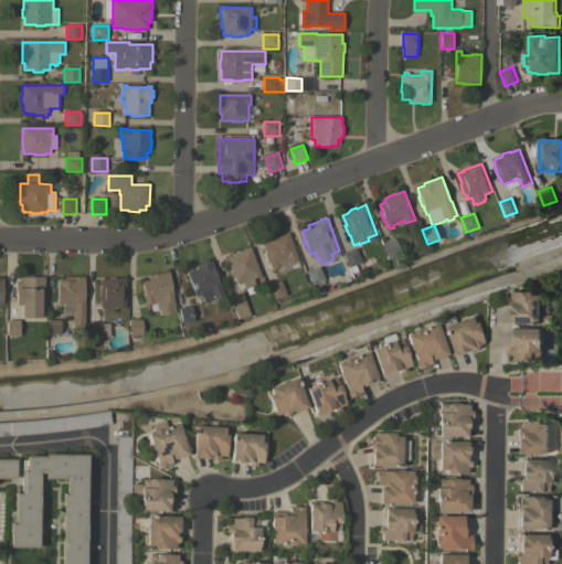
[(301,266),(293,269),(290,263),(278,267),(278,269),(273,272),(271,263),(269,264),(266,255),(267,254),(264,247),(266,246),(265,244),(273,241),(272,240),(273,240),(273,238),(281,235),(281,236),(290,233),(301,266)]
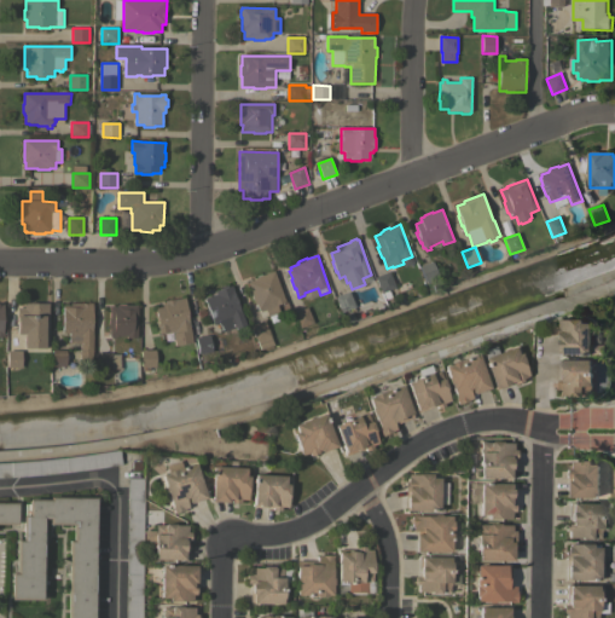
[(434,263),(439,278),(431,281),(433,283),(427,284),(421,267),(434,263)]
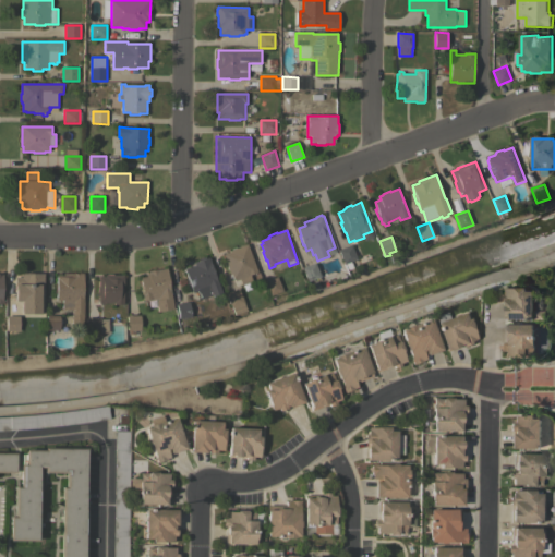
[(258,273),(251,276),(254,282),(243,286),(241,279),(236,281),(232,275),(231,275),(227,264),(228,264),(225,255),(232,252),(231,251),(249,244),(258,273)]
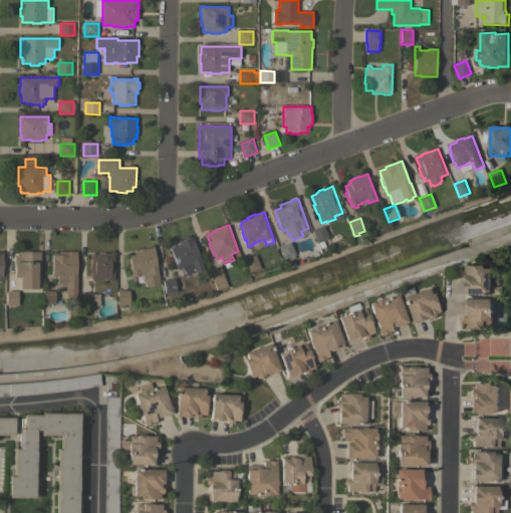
[(329,239),(317,244),(312,231),(324,226),(329,239)]
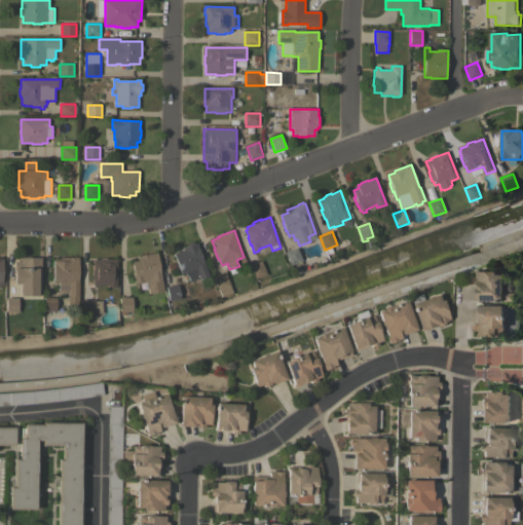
[(200,248),(199,248),(211,277),(202,280),(201,278),(191,282),(190,277),(188,277),(187,275),(183,276),(180,269),(179,270),(176,261),(178,261),(175,254),(184,251),(184,249),(198,242),(200,248)]
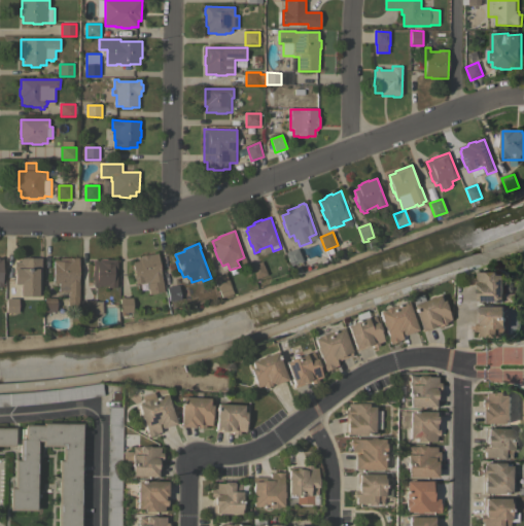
[(299,249),(303,263),(291,267),(286,253),(299,249)]
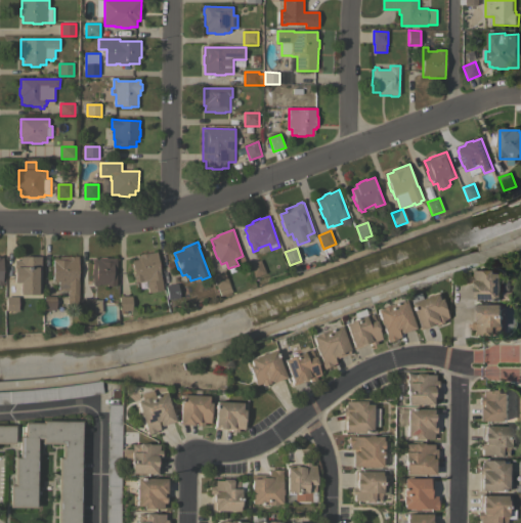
[(165,291),(149,294),(147,281),(136,282),(135,277),(134,277),(133,268),(134,268),(133,261),(138,260),(138,258),(141,257),(140,255),(158,252),(165,291)]
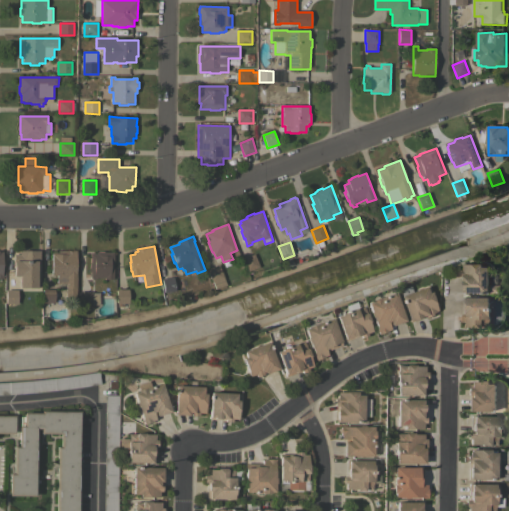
[(41,288),(38,288),(38,289),(21,289),(21,277),(15,277),(15,266),(13,266),(13,262),(15,262),(15,255),(21,255),(21,251),(41,251),(41,288)]
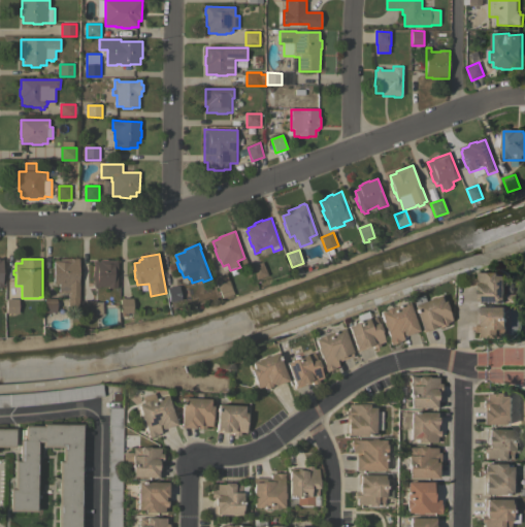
[(80,259),(80,322),(72,322),(72,309),(69,309),(69,297),(70,297),(70,294),(71,294),(71,293),(60,293),(60,285),(55,285),(55,261),(61,261),(61,259),(80,259)]
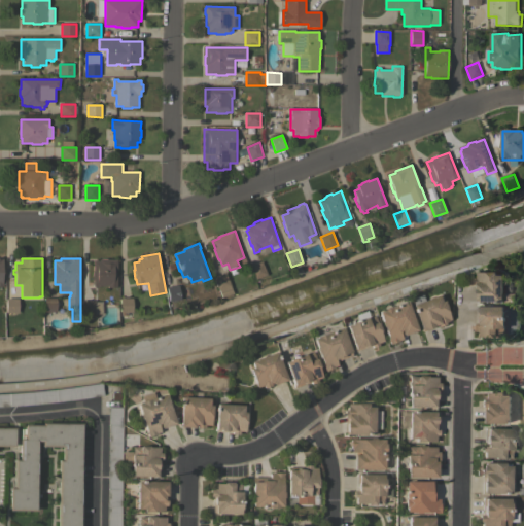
[(118,278),(121,278),(120,288),(109,288),(109,287),(100,286),(100,288),(96,288),(96,287),(95,287),(95,281),(94,281),(94,272),(95,272),(95,261),(101,261),(101,259),(118,260),(118,278)]
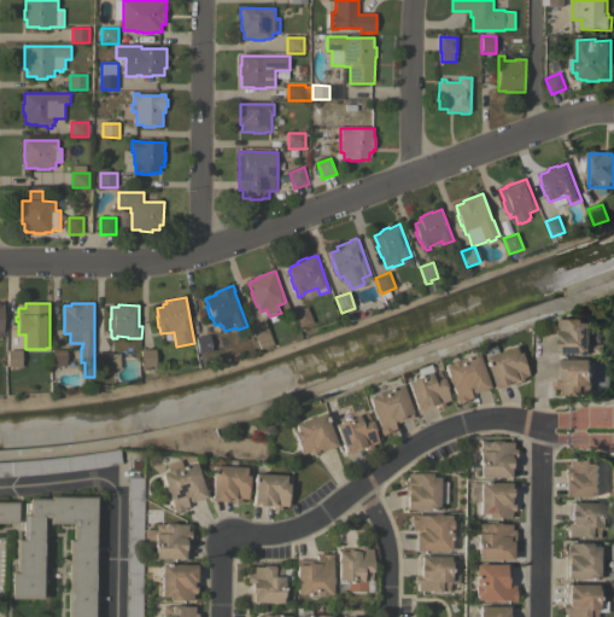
[(308,307),(314,322),(299,329),(293,313),(308,307)]
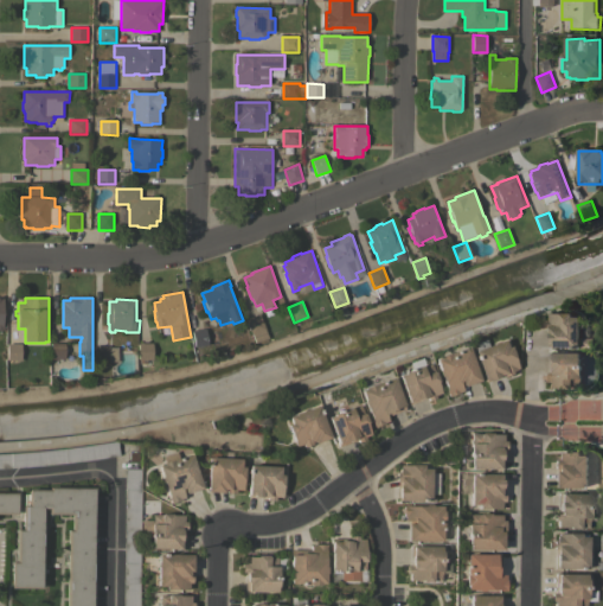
[(269,338),(255,344),(247,319),(261,314),(269,338)]
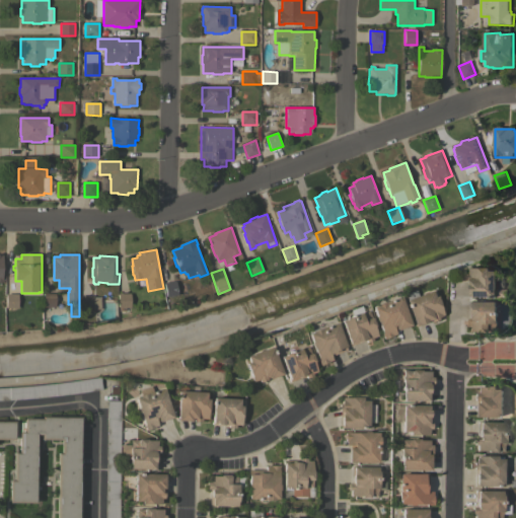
[(498,299),(471,298),(471,282),(468,282),(469,275),(472,275),(472,269),(492,270),(492,272),(499,272),(498,299)]
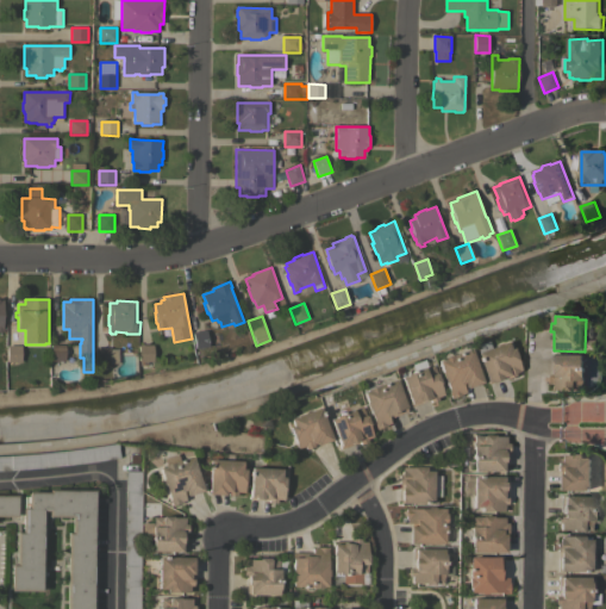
[(207,330),(211,347),(198,349),(194,333),(207,330)]
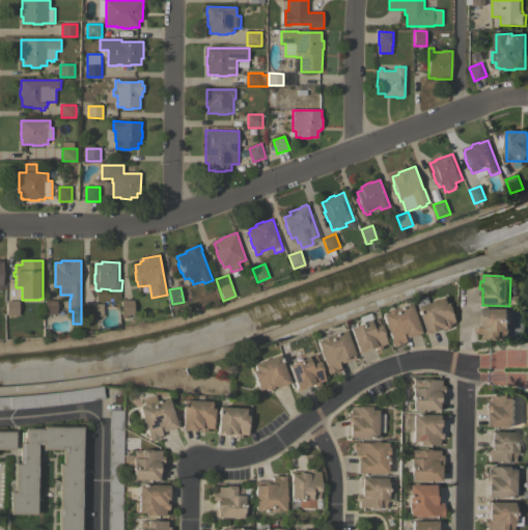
[(446,305),(448,304),(455,323),(454,324),(454,325),(450,326),(451,328),(444,331),(443,328),(439,330),(427,334),(417,308),(444,298),(446,305)]
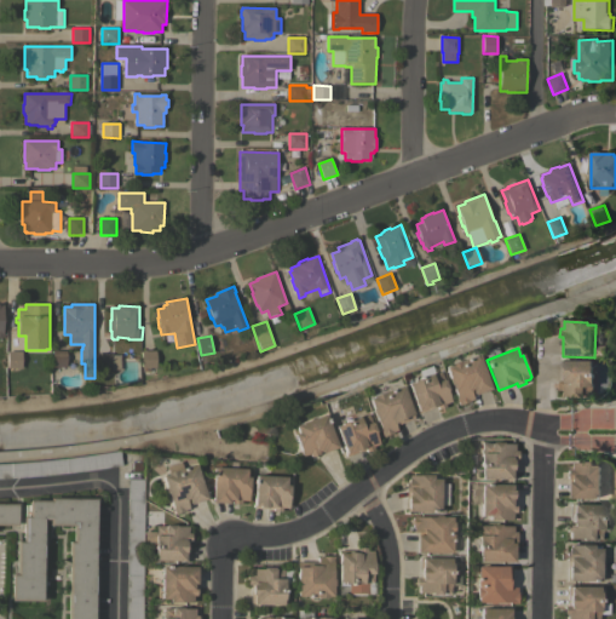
[(9,351),(23,351),(23,370),(9,368),(9,351)]
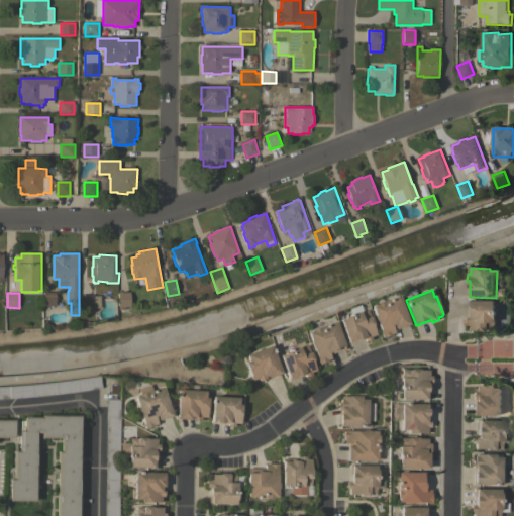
[(57,293),(57,306),(44,306),(44,293),(57,293)]
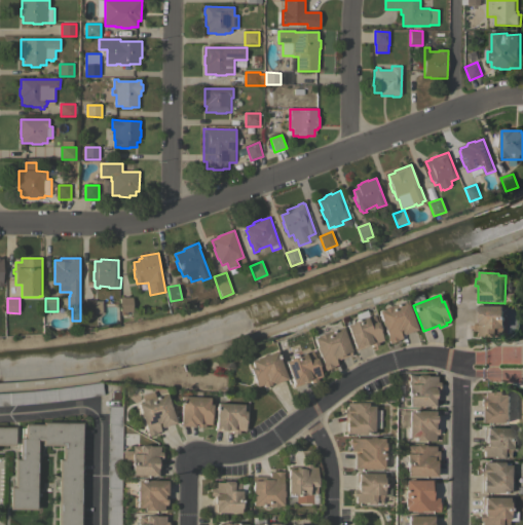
[(134,312),(121,312),(121,298),(134,298),(134,312)]
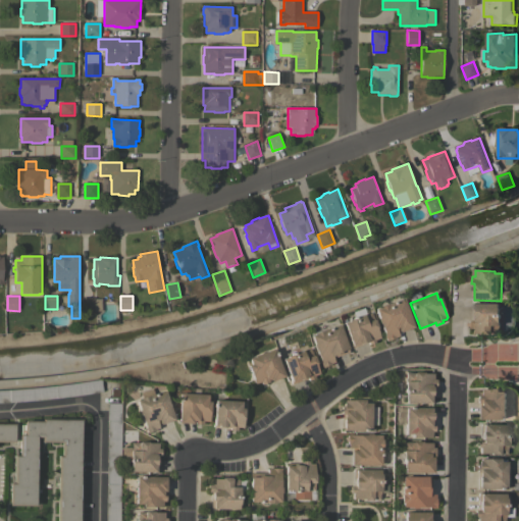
[(95,298),(95,299),(103,299),(103,312),(95,312),(82,312),(83,298),(95,298)]
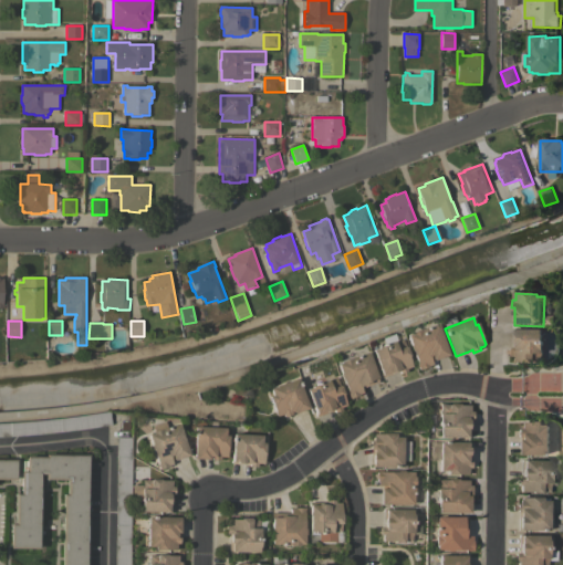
[(450,355),(436,361),(435,358),(431,359),(434,365),(430,366),(430,367),(421,372),(414,352),(413,352),(410,346),(412,345),(408,336),(413,335),(413,334),(427,328),(427,330),(439,325),(450,355)]
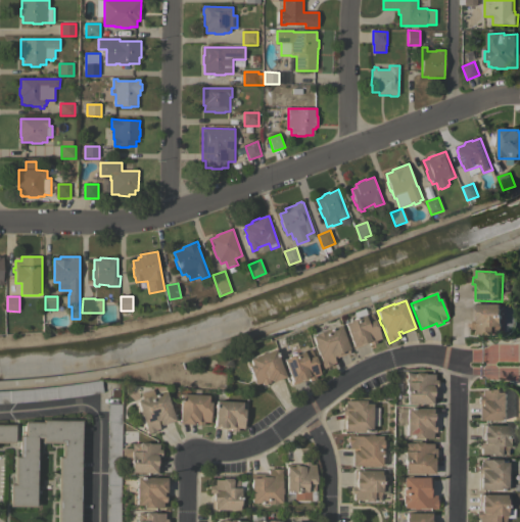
[(503,305),(503,310),(503,312),(511,312),(511,332),(504,332),(504,330),(503,330),(503,336),(485,336),(474,335),(474,330),(471,330),(471,321),(473,321),(473,305),(503,305)]
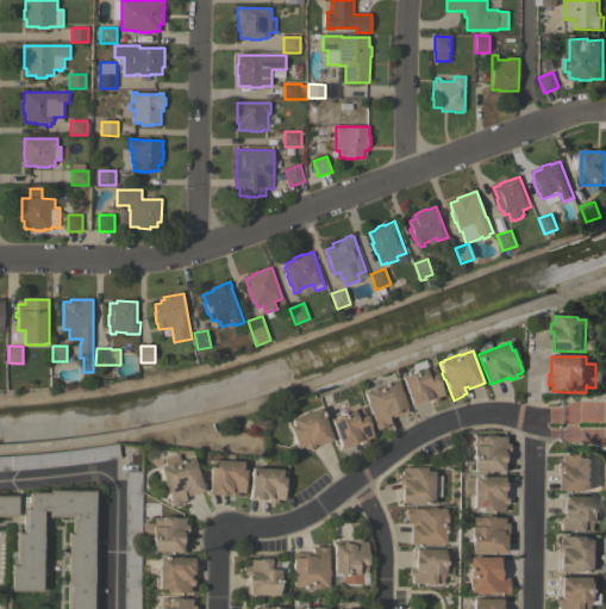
[(445,396),(439,398),(441,401),(433,404),(432,401),(413,408),(403,379),(407,377),(407,376),(425,368),(426,370),(435,366),(445,396)]
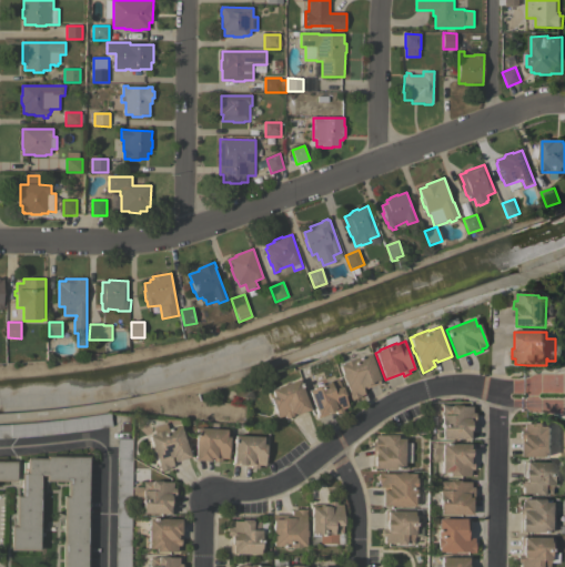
[(382,383),(364,390),(366,395),(362,396),(362,397),(353,401),(345,382),(343,376),(343,375),(340,366),(344,365),(344,363),(362,357),(371,354),(382,383)]
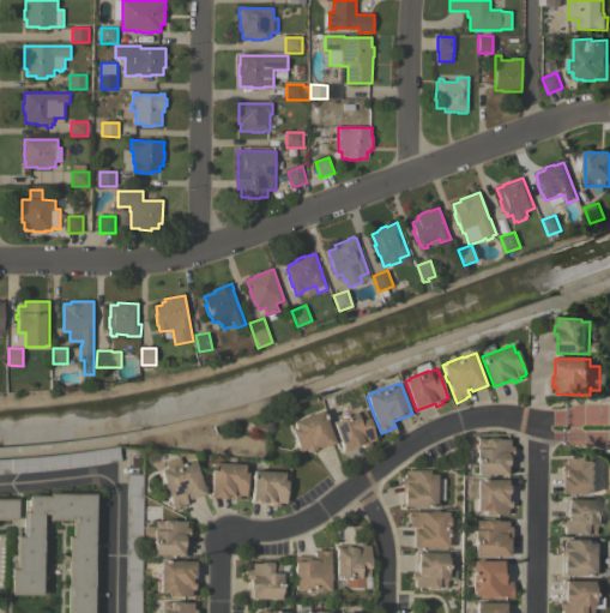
[(324,410),(337,443),(320,449),(320,446),(318,448),(319,450),(309,454),(308,450),(301,452),(294,431),(296,430),(294,422),(324,410)]
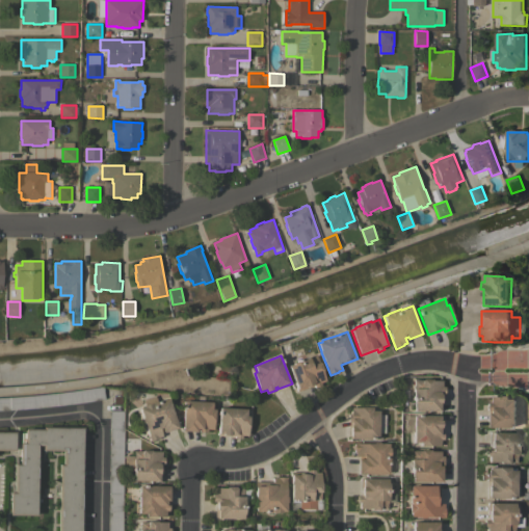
[(327,381),(321,383),(323,387),(316,389),(315,386),(299,392),(290,367),(294,365),(294,364),(312,356),(313,357),(318,355),(327,381)]
